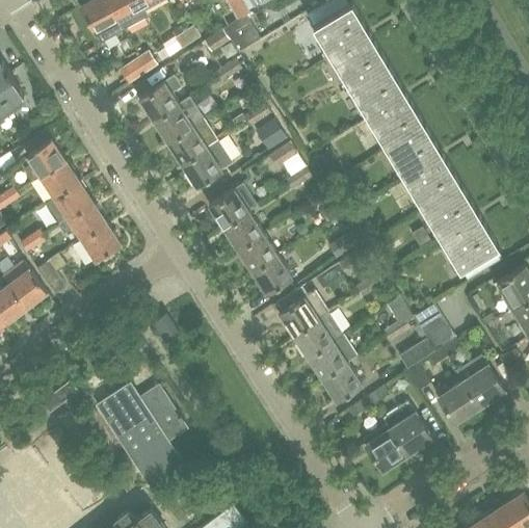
[(125,36),(122,31),(115,22),(104,0),(90,0),(77,7),(91,34),(93,34),(98,44),(112,36),(115,42),(125,36)]
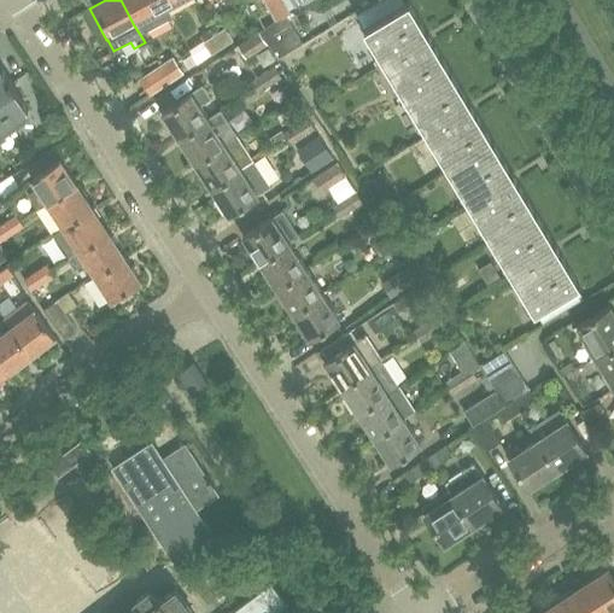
[(141,36),(142,36),(168,22),(155,0),(121,0),(134,25),(141,36)]
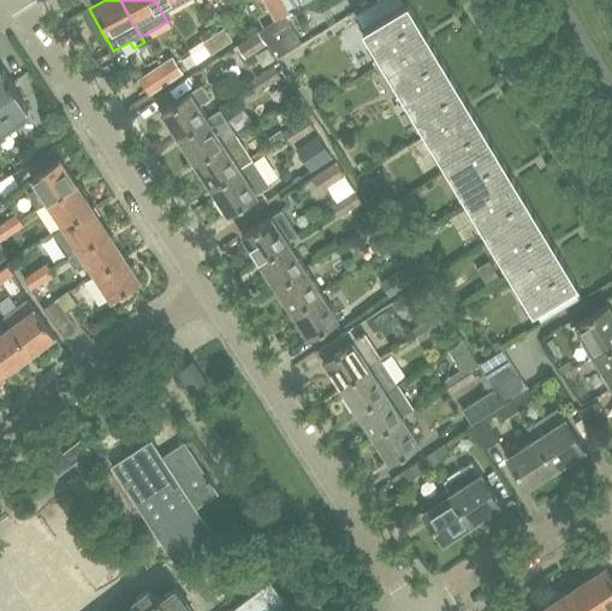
[(168,22),(162,10),(180,0),(154,0),(167,22),(168,22)]
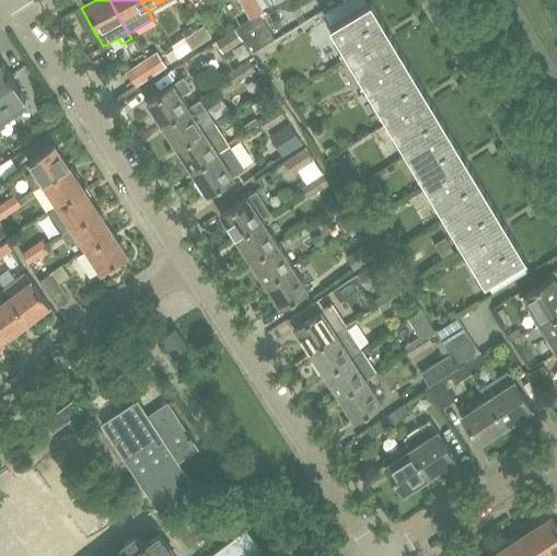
[(406,68),(385,34),(367,3),(326,29),(366,93),(406,68)]
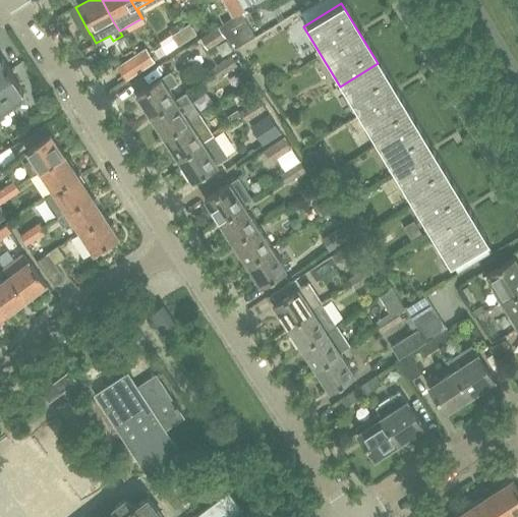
[(244,27),(237,15),(217,29),(218,30),(216,31),(222,40),(244,27)]
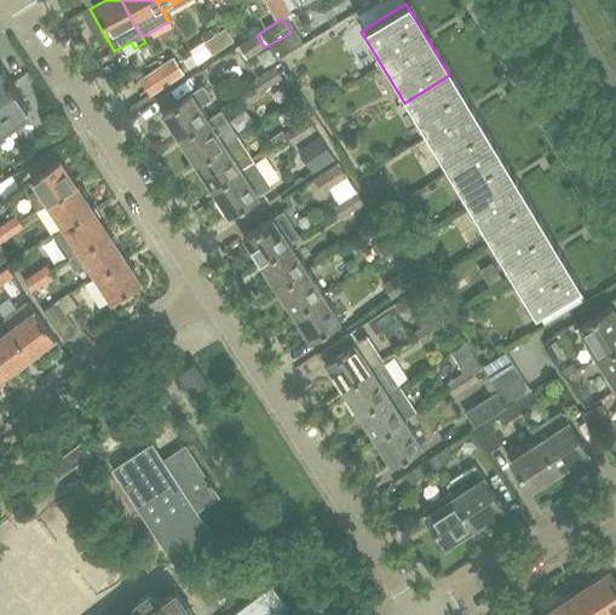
[(219,52),(229,46),(230,45),(222,32),(211,39),(219,52)]
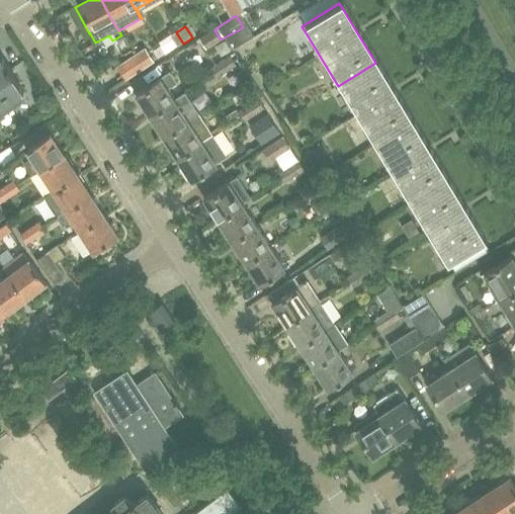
[(250,39),(248,36),(243,27),(221,39),(223,38),(231,52),(250,39)]
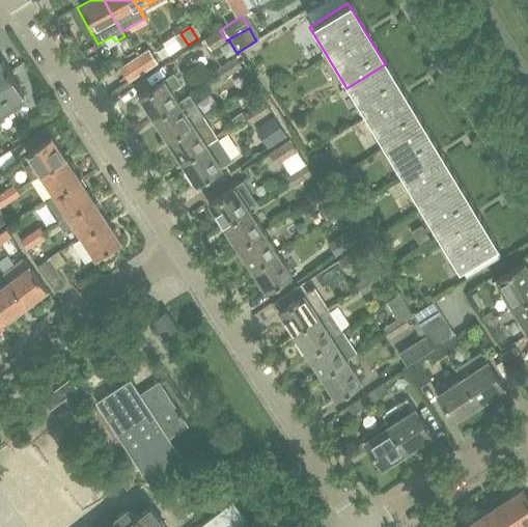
[(207,53),(226,40),(220,31),(201,44),(207,53)]
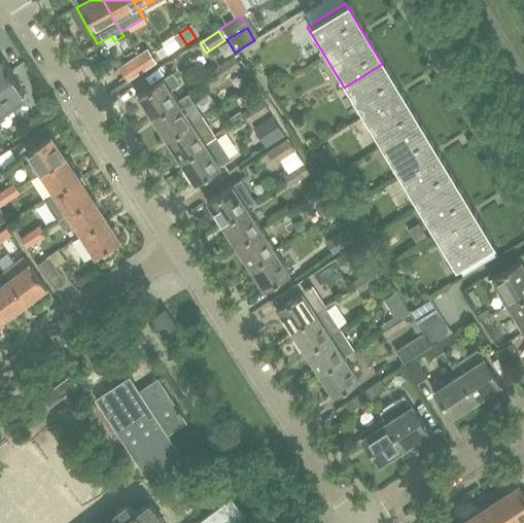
[(177,50),(186,44),(179,33),(170,39),(177,50)]
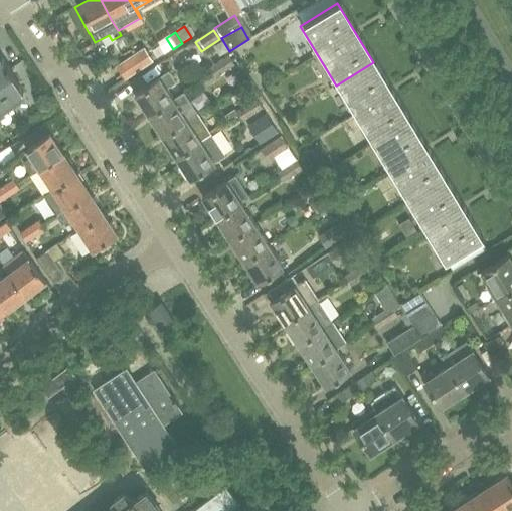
[(151,64),(150,63),(141,49),(134,54),(143,69),(151,64)]
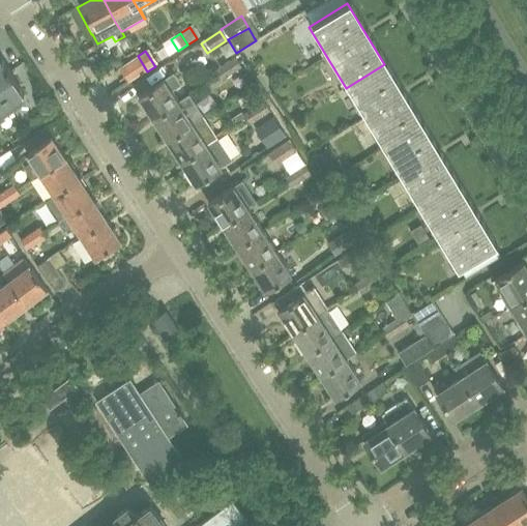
[(125,86),(147,71),(138,56),(115,71),(125,86)]
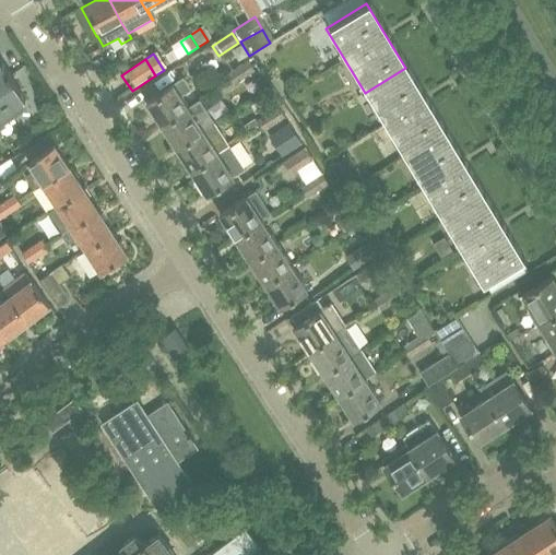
[(245,63),(234,70),(240,81),(252,74),(245,63)]
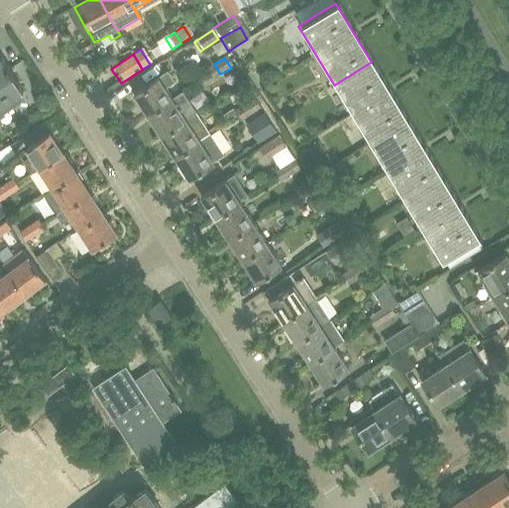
[(406,121),(394,100),(371,62),(334,85),(369,143),(406,121)]
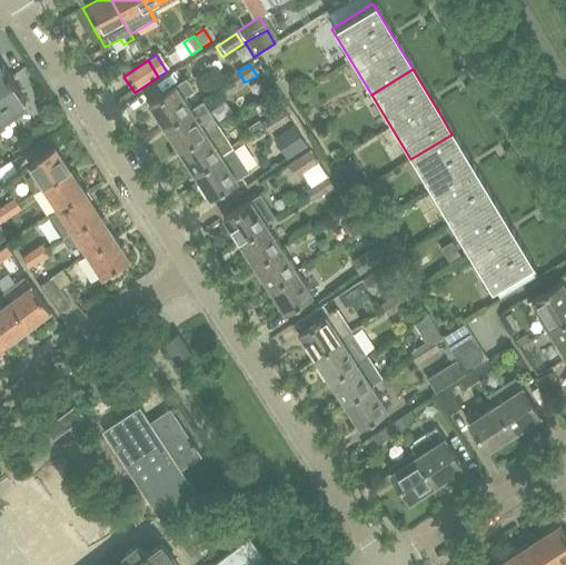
[(0,124),(1,122),(0,120),(0,116),(21,102),(0,70),(0,124)]
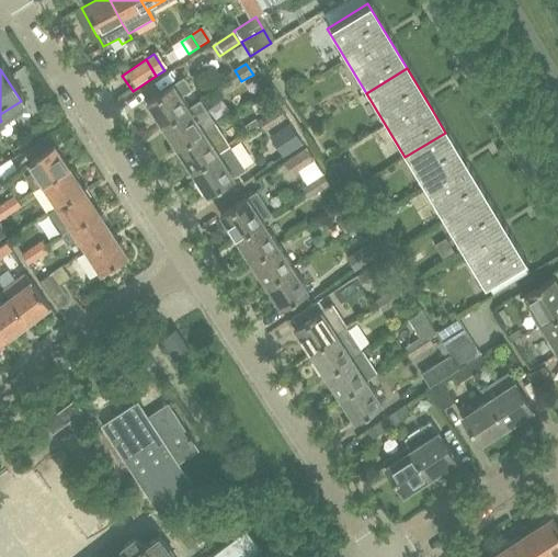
[(231,89),(241,81),(235,70),(224,78),(231,89)]
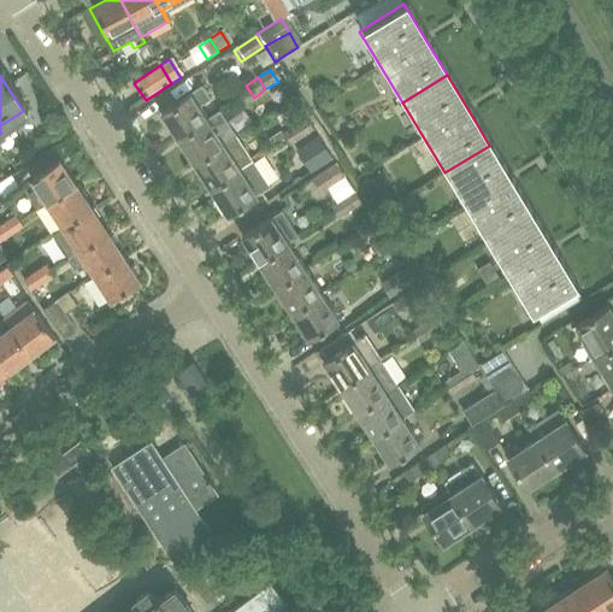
[(204,121),(196,110),(207,103),(198,88),(158,115),(174,140),(204,121)]
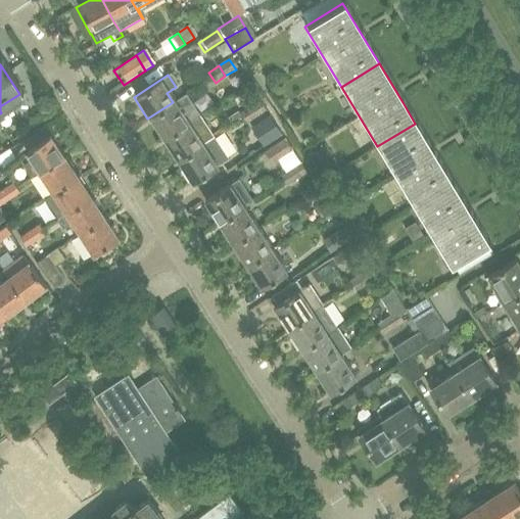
[(147,119),(161,140),(196,116),(183,95),(173,102),(147,119)]
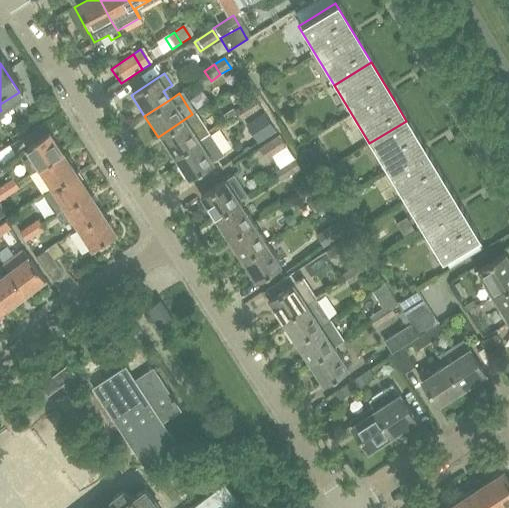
[(258,110),(251,100),(242,107),(248,117),(258,110)]
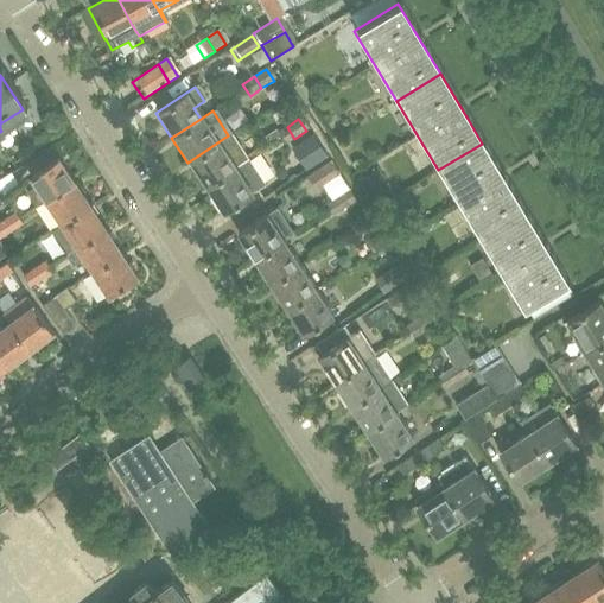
[(284,147),(294,139),(287,127),(275,135),(284,147)]
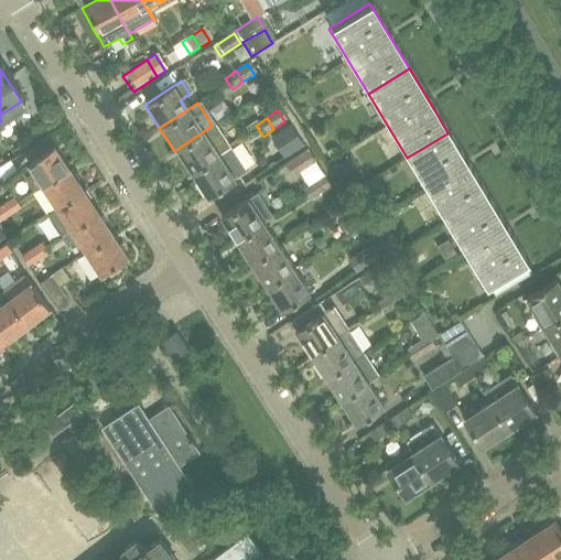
[(174,151),(190,174),(227,150),(212,126),(174,151)]
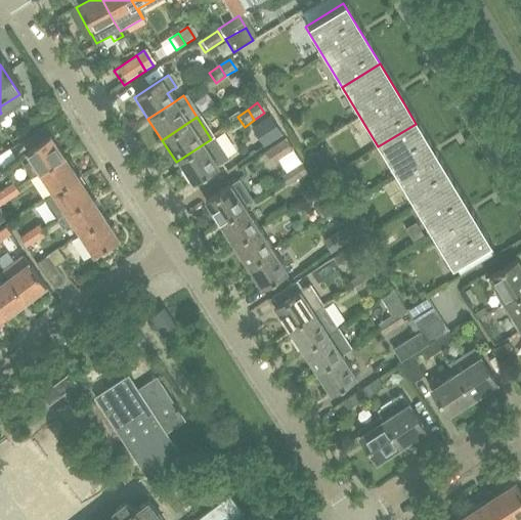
[(452,183),(440,163),(416,124),(378,146),(414,207),(452,183)]
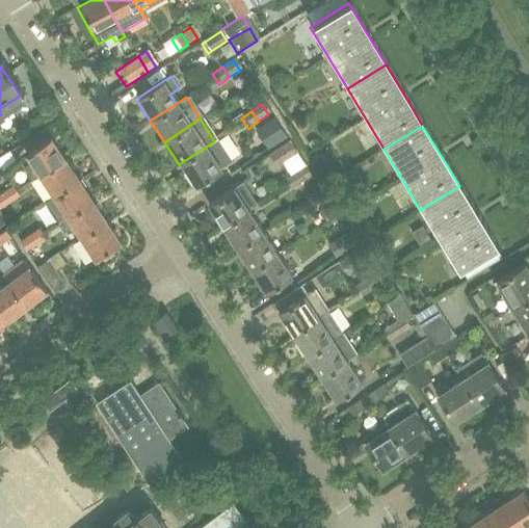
[(258,141),(264,152),(285,139),(279,129),(258,141)]
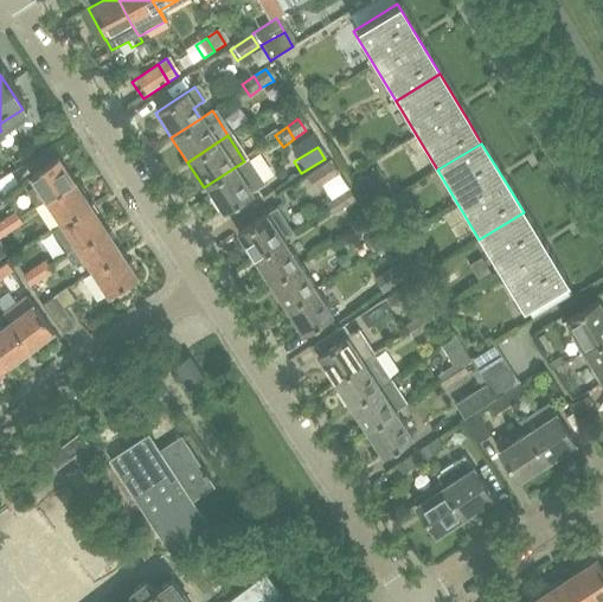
[(269,186),(280,181),(268,159),(257,165),(269,186)]
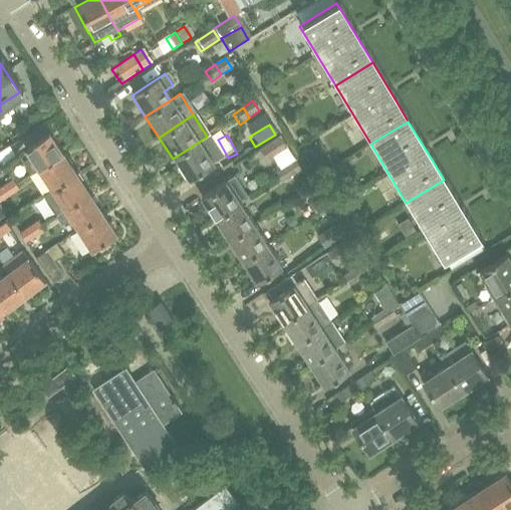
[(21,164),(29,176),(60,155),(47,136),(22,152),(27,160),(21,164)]
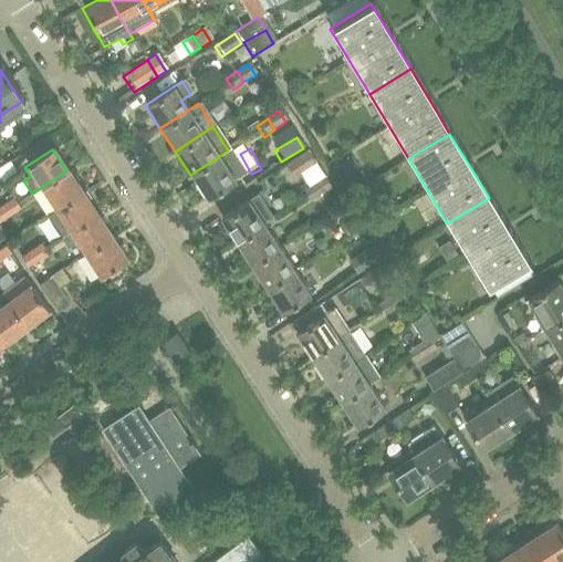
[(244,175),(228,151),(190,175),(206,200),(233,183),(233,181),(244,175)]
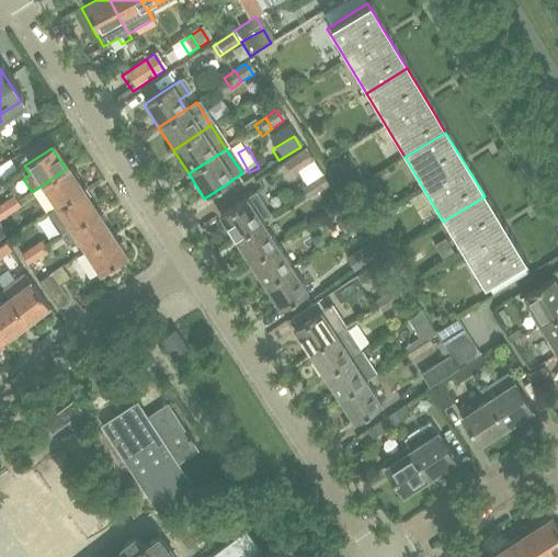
[(289,179),(310,165),(302,151),(281,166),(289,179)]
